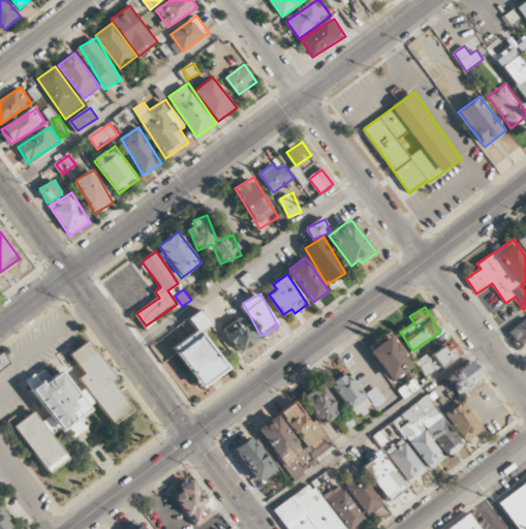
[(227,370),(203,331),(213,324),(203,309),(189,318),(197,331),(174,347),(200,387),(227,370)]
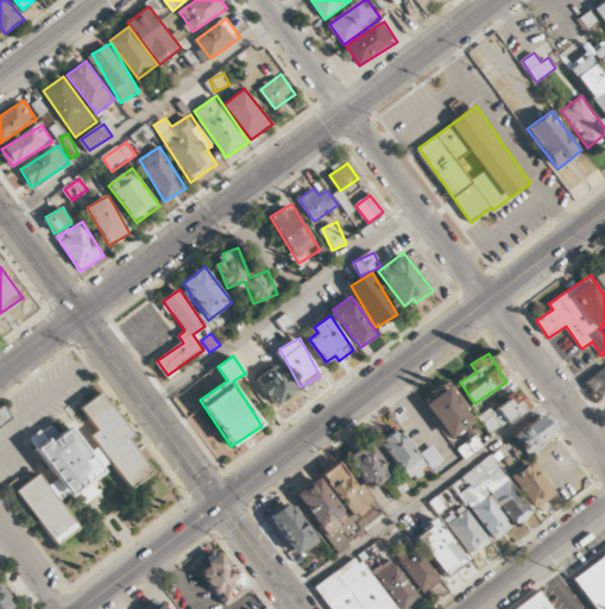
[(258,381),(279,406),(297,389),(276,365),(258,381)]
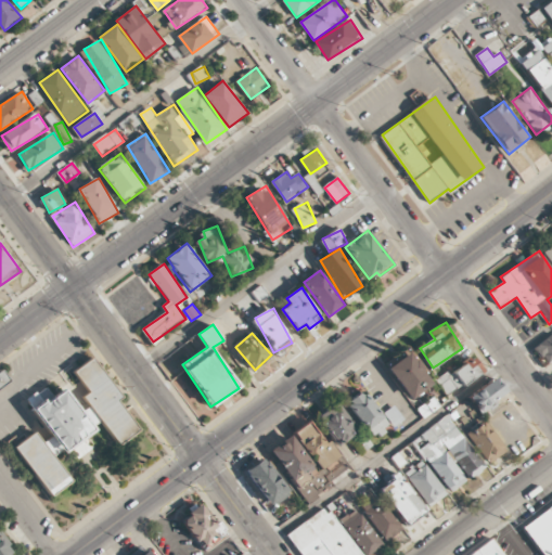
[(551,335),(535,348),(547,364),(551,361),(551,335)]
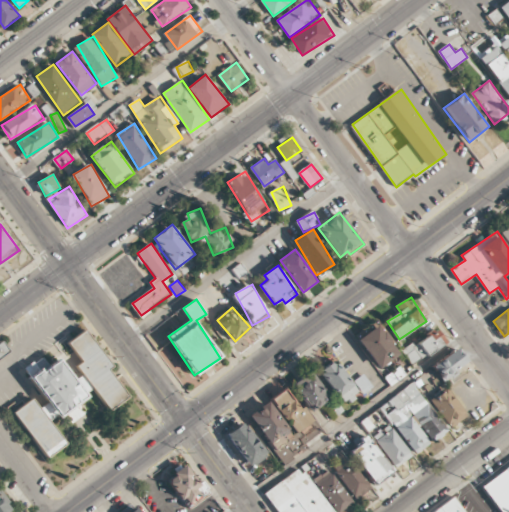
[(358,340),(379,369),(400,353),(378,325),(358,340)]
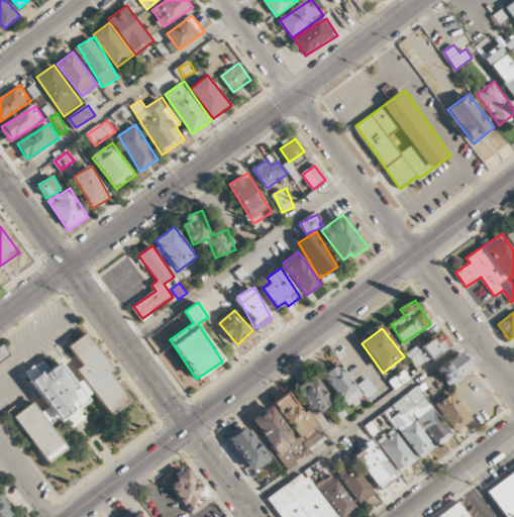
[(451,346),(442,332),(420,347),(419,345),(407,353),(418,369),(451,346)]
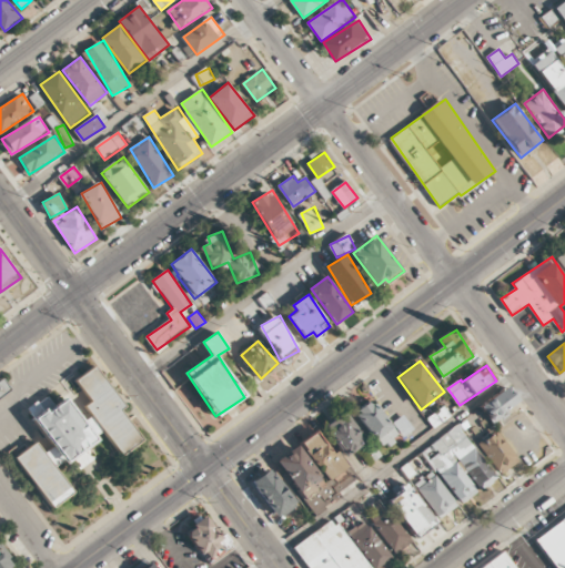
[(66,401),(84,423),(93,417),(86,407),(92,402),(77,382),(97,367),(127,406),(122,411),(144,440),(124,455),(106,433),(98,438),(99,440),(91,446),(67,466),(63,462),(57,467),(74,493),(54,508),(17,459),(38,443),(46,454),(54,448),(32,419),(46,409),(48,413),(66,401)]
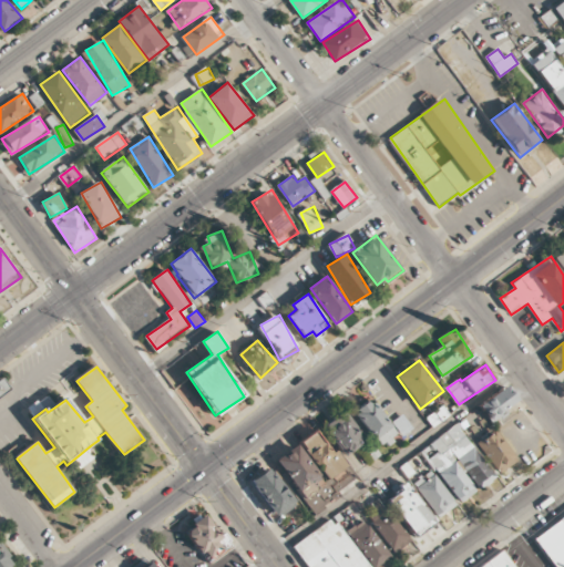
[(0,398),(11,391),(3,378),(0,380),(0,398)]
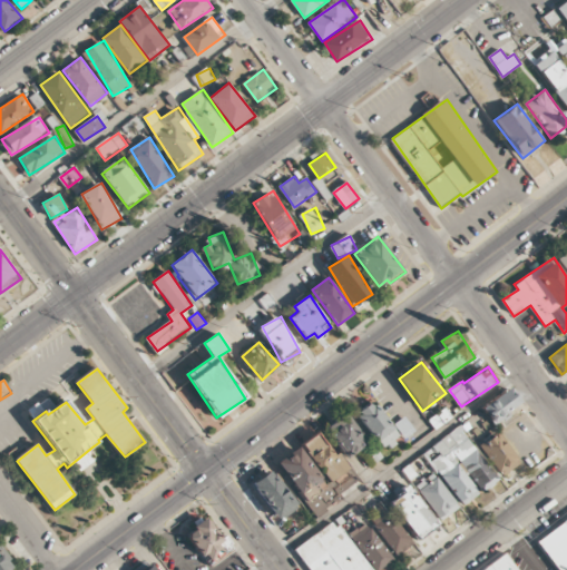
[(521,403),(510,387),(484,408),(495,423),(521,403)]
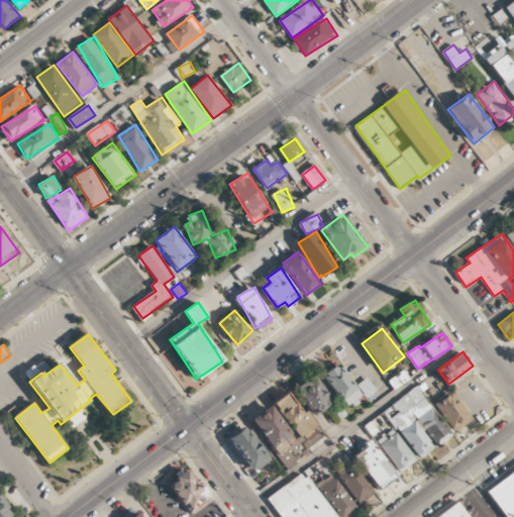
[(49,369),(44,360),(26,373),(31,381),(49,369)]
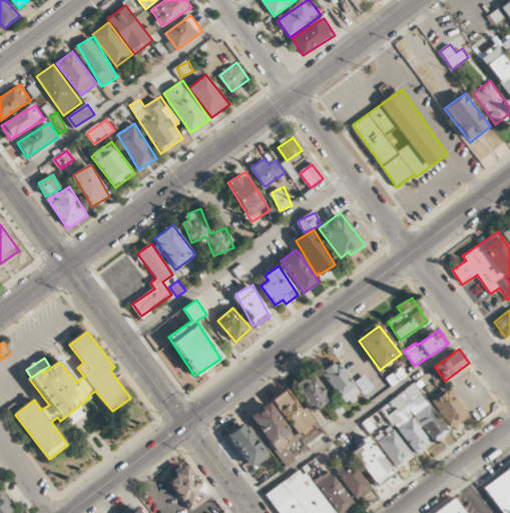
[(343,405),(359,396),(339,361),(323,371),(343,405)]
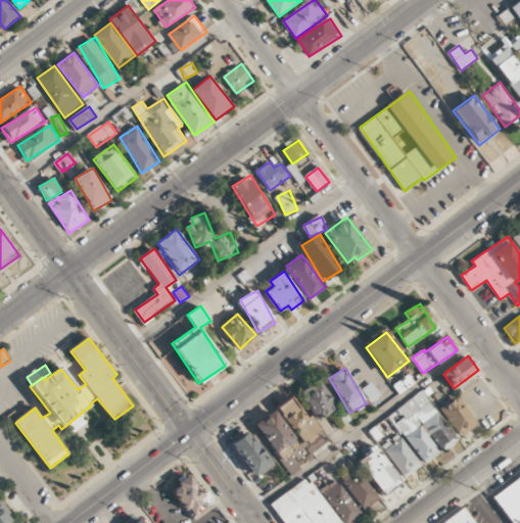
[(415,382),(409,375),(398,383),(404,390),(415,382)]
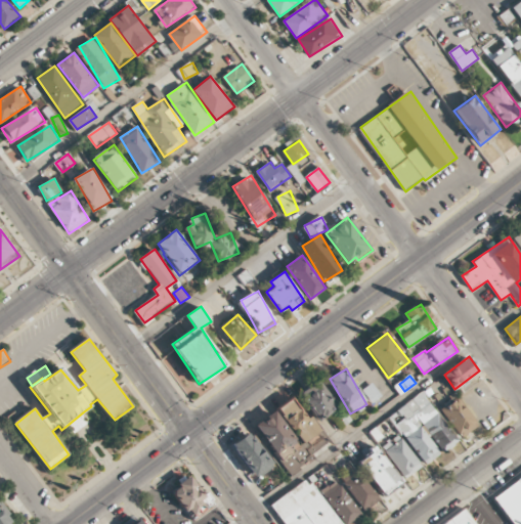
[(339,408),(319,381),(300,394),(319,422),(339,408)]
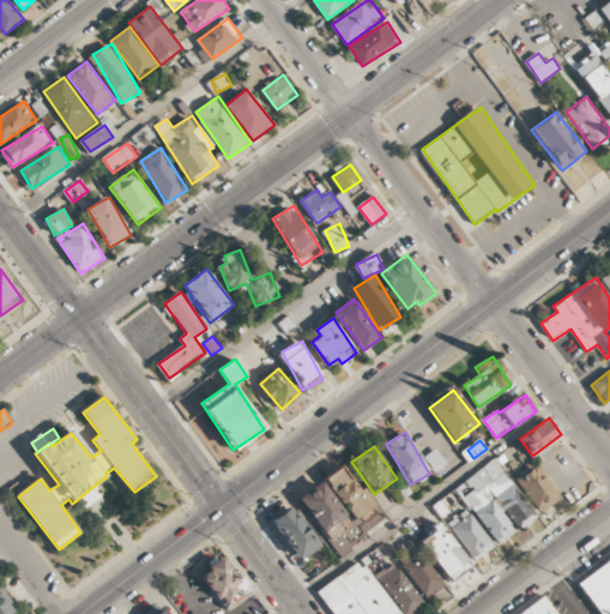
[(427,456),(438,471),(448,464),(438,449),(427,456)]
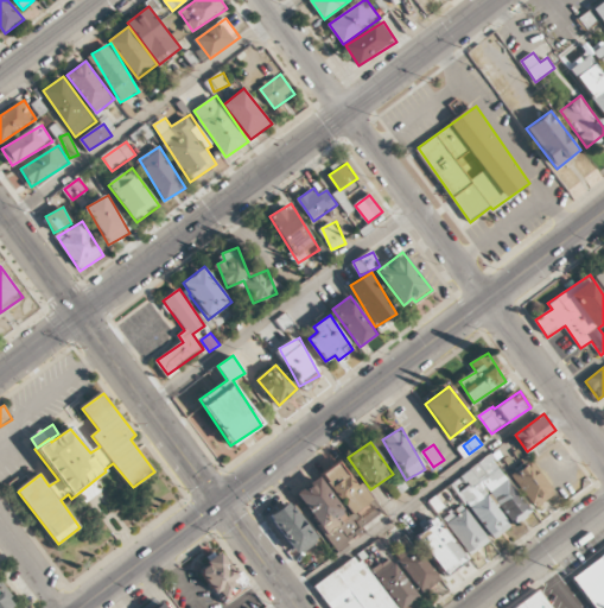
[(453,481),(495,540),(514,526),(515,526),(534,513),(493,455),(453,481)]
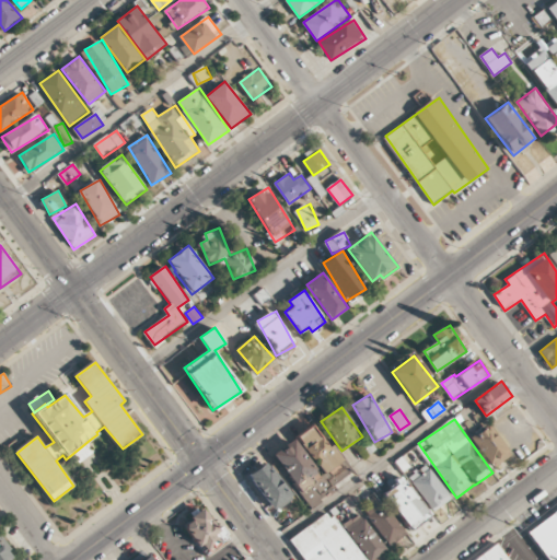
[(355,473),(334,444),(328,447),(313,424),(296,438),(274,454),(298,489),(309,481),(320,497),(355,473)]
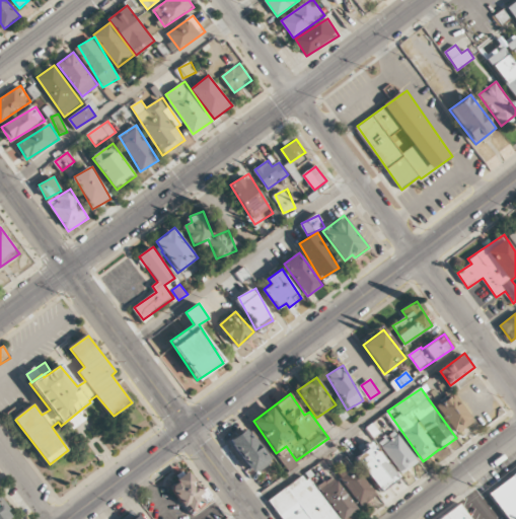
[(438,404),(458,434),(475,422),(455,393),(438,404)]
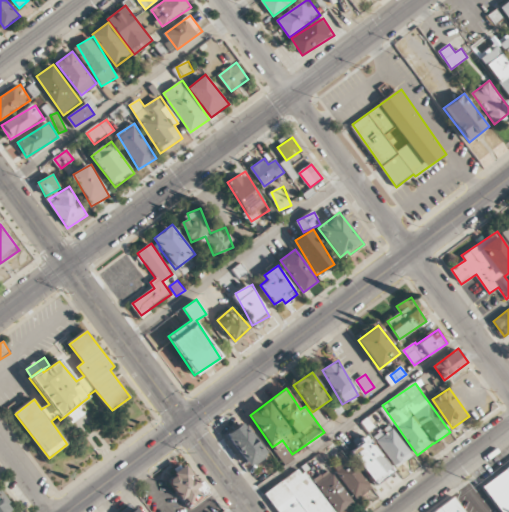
[(267,455),(244,422),(227,434),(250,467),(267,455)]
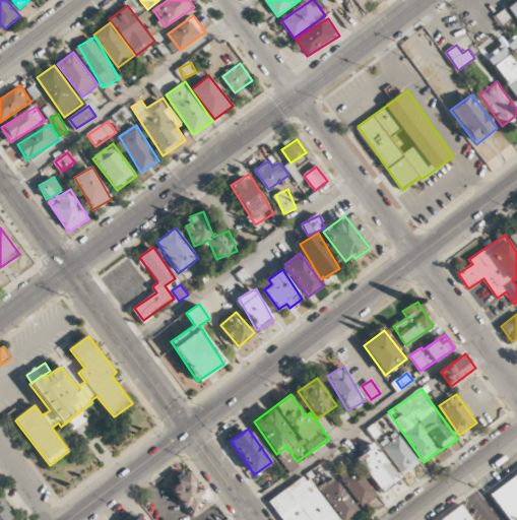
[(421,463),(398,431),(381,443),(403,475),(421,463)]
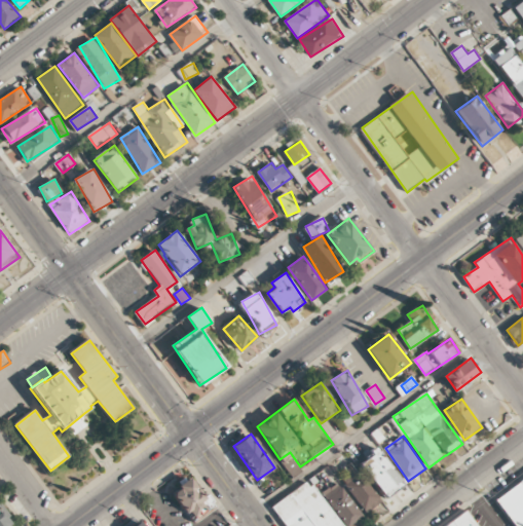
[(362,461),(384,497),(404,485),(380,449),(362,461)]
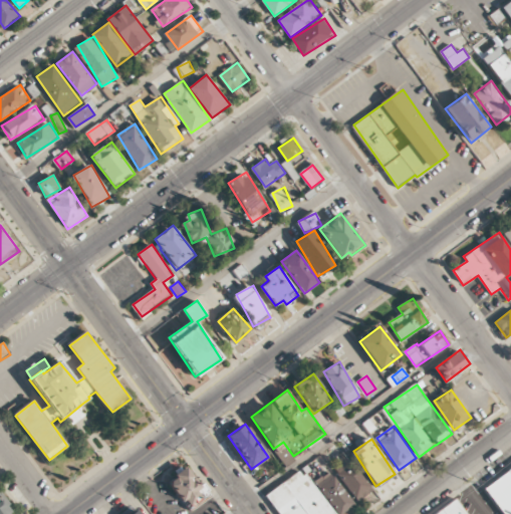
[(337,457),(346,469),(339,473),(358,501),(373,491),(345,451),(337,457)]
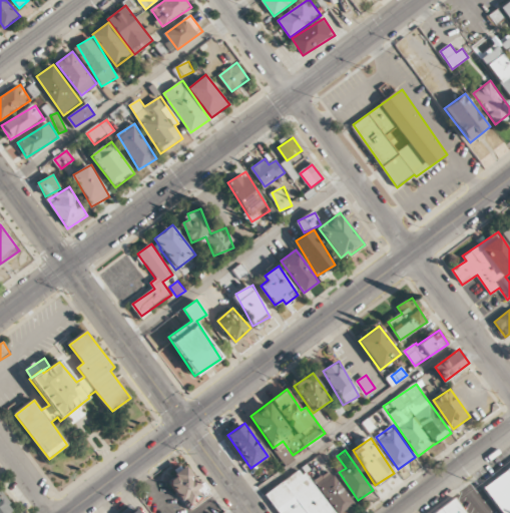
[(199,486),(188,467),(168,479),(186,509),(212,494),(205,482),(199,486)]
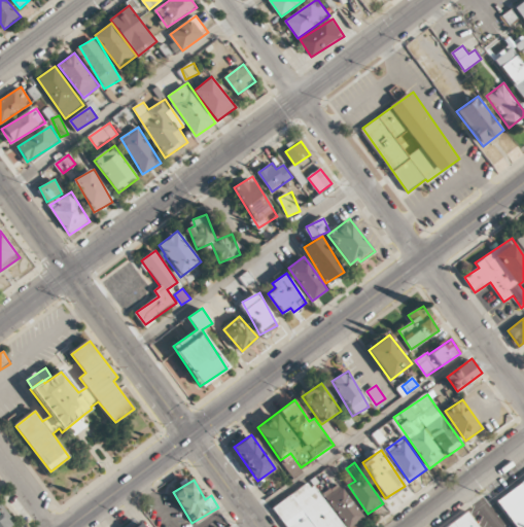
[(274,507),(287,526),(344,526),(312,481),(274,507)]
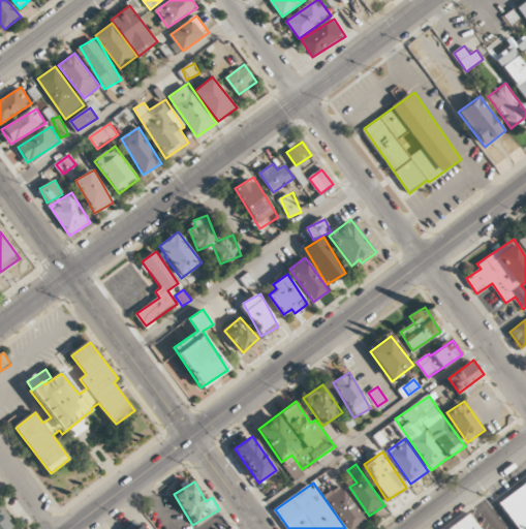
[(326,497),(349,528),(352,528),(367,519),(340,485),(326,497)]
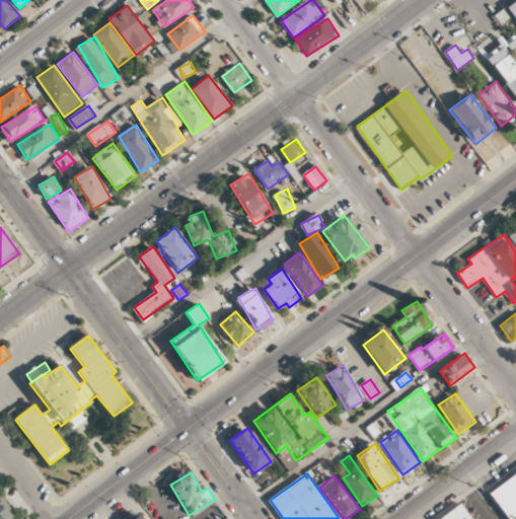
[(0,518),(11,518),(0,501),(0,518)]
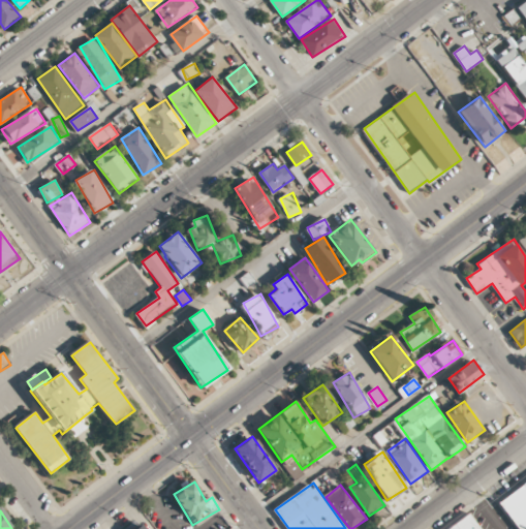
[(482,528),(471,514),(450,528),(482,528)]
